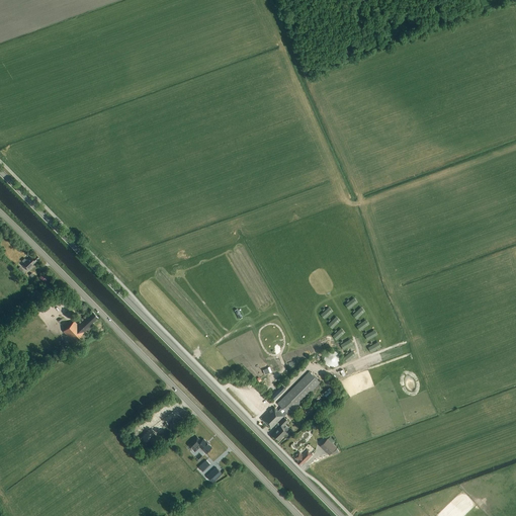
[(32,253),(29,256),(28,254),(19,262),(25,269),(34,260),(33,260),(37,256),(34,253),(33,254),(32,253)]
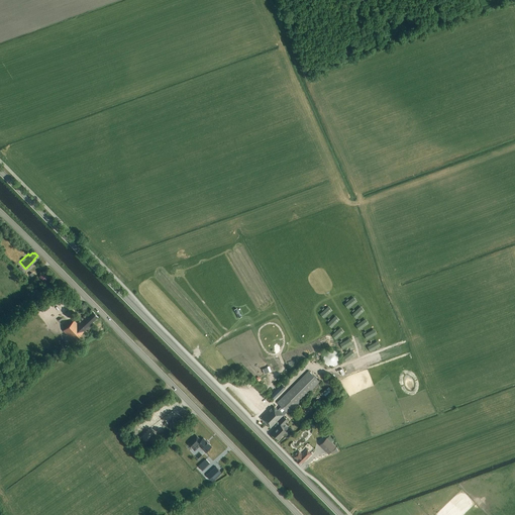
[(61,328),(71,339),(91,320),(96,315),(90,309),(86,313),(85,312),(75,321),(72,318),(61,328)]
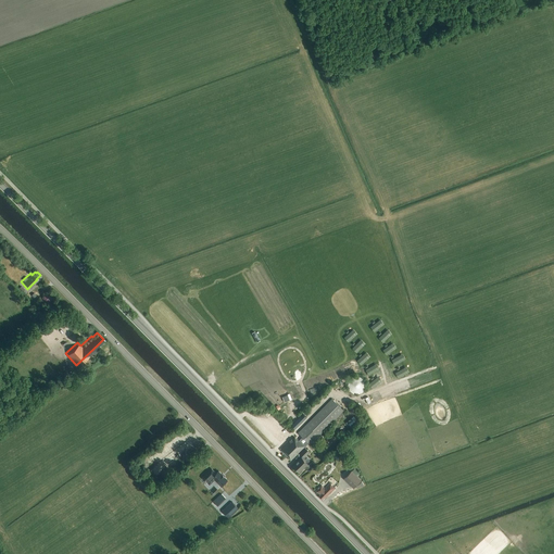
[(63,353),(59,357),(66,366),(72,361),(63,353)]
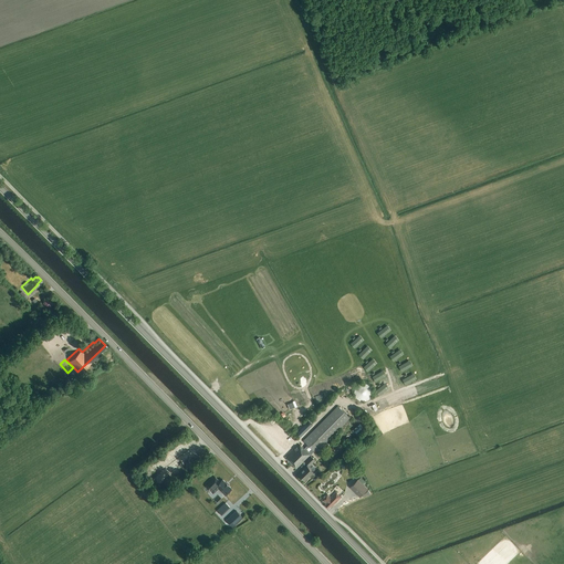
[(71,378),(73,384),(84,377),(81,373),(71,378)]
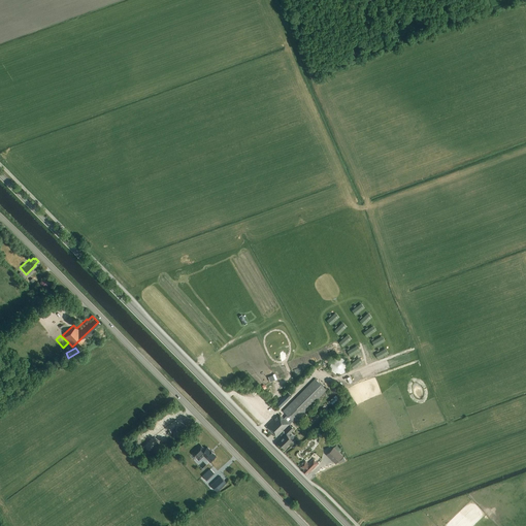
[(337,355),(334,356),(332,356),(330,358),(329,360),(328,362),(328,365),(329,366),(330,368),(331,370),(332,371),(333,371),(335,372),(336,372),(338,372),(339,371),(341,371),(342,369),(344,368),(344,366),(346,365),(346,363),(344,361),(344,360),(343,358),(342,357),(340,356),(339,356),(337,355)]
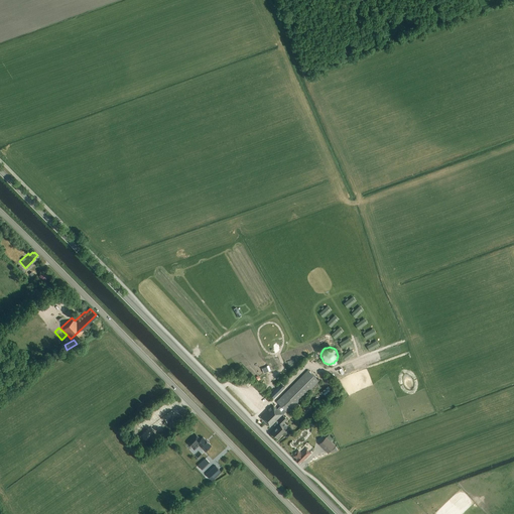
[(316,379),(306,368),(274,399),(278,403),(275,407),(271,403),(259,415),(268,424),(276,417),(280,422),(285,417),(280,412),(284,409),(285,410),(316,379)]
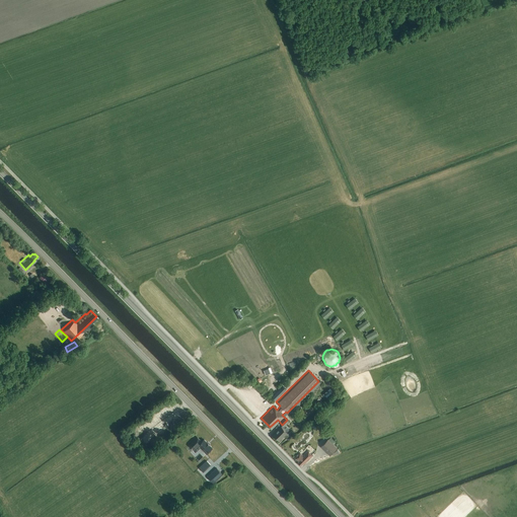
[(267,398),(273,392),(268,387),(262,394),(267,398)]
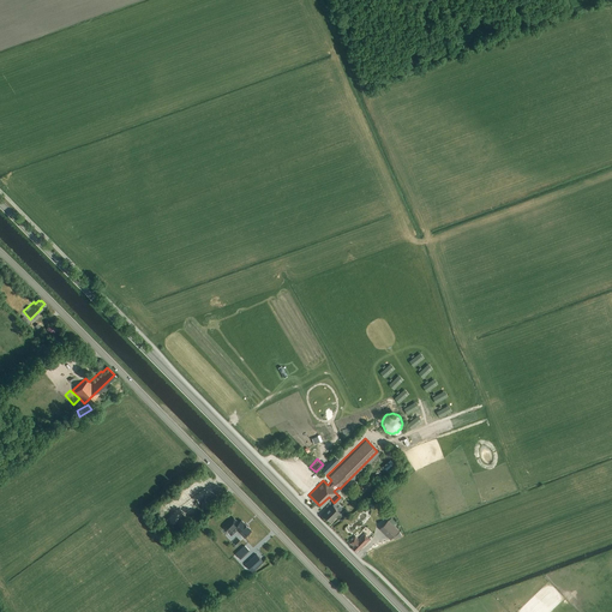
[(328,467),(324,465),(316,473),(318,475),(328,467)]
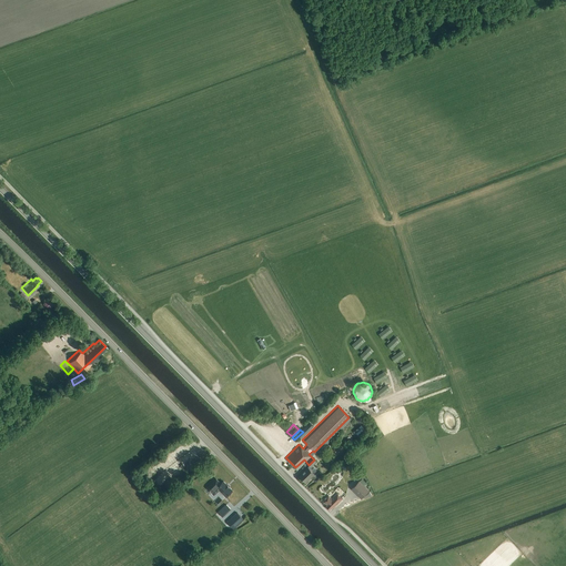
[(342,462),(345,467),(355,461),(352,455),(342,462)]
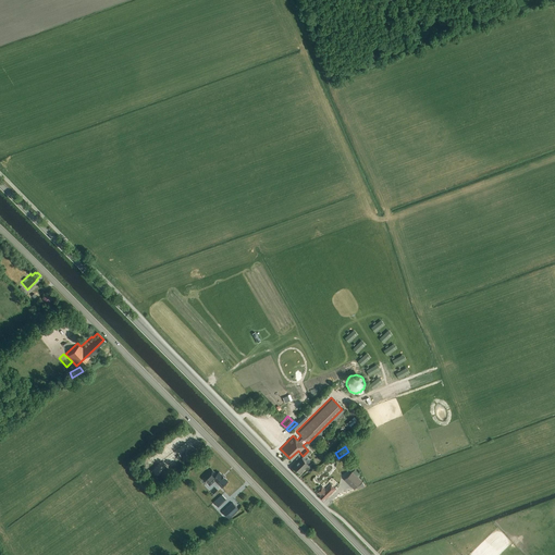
[(299,456),(292,465),(297,470),(306,463),(306,461),(308,460),(309,458),(306,456),(305,457),(303,459),(299,456)]
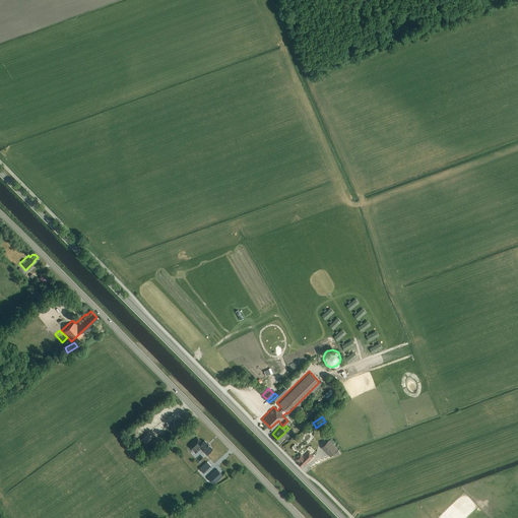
[(198,446),(204,453),(211,447),(208,444),(205,441),(202,438),(200,441),(196,437),(188,445),(194,451),(198,446)]
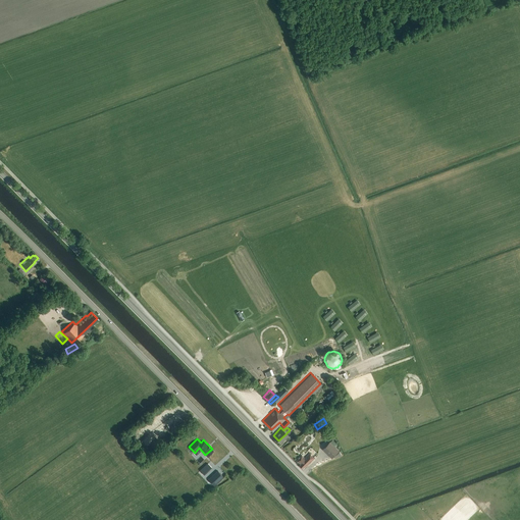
[(328,440),(321,448),(329,456),(336,449),(328,440)]
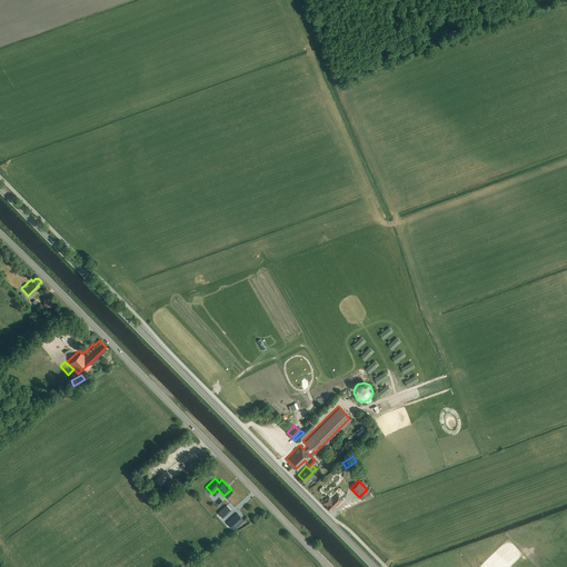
[(325,506),(328,509),(331,505),(332,506),(340,498),(336,493),(329,498),(327,495),(321,500),(326,505),(325,506)]
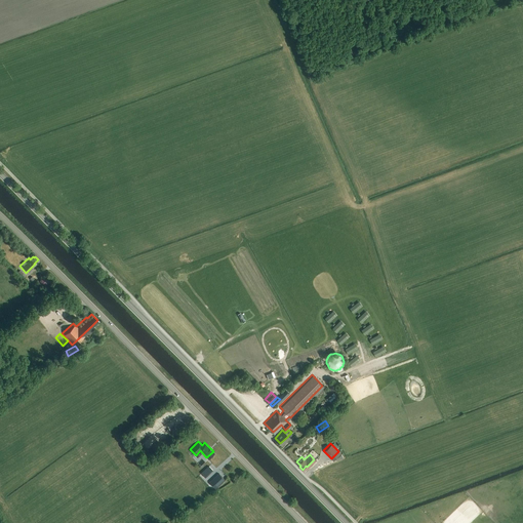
[(204,476),(212,469),(207,464),(200,471),(204,476)]
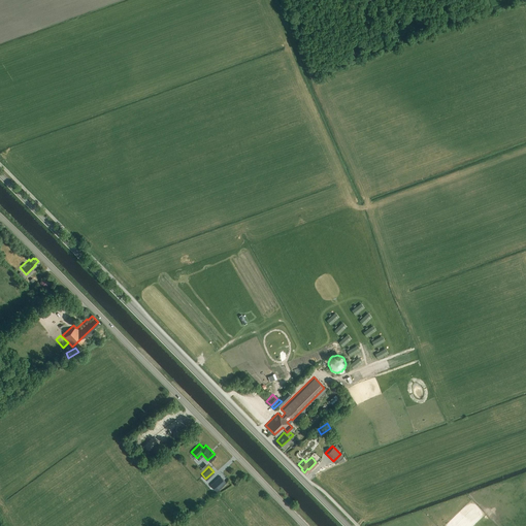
[(219,474),(209,483),(215,489),(224,481),(219,474)]
